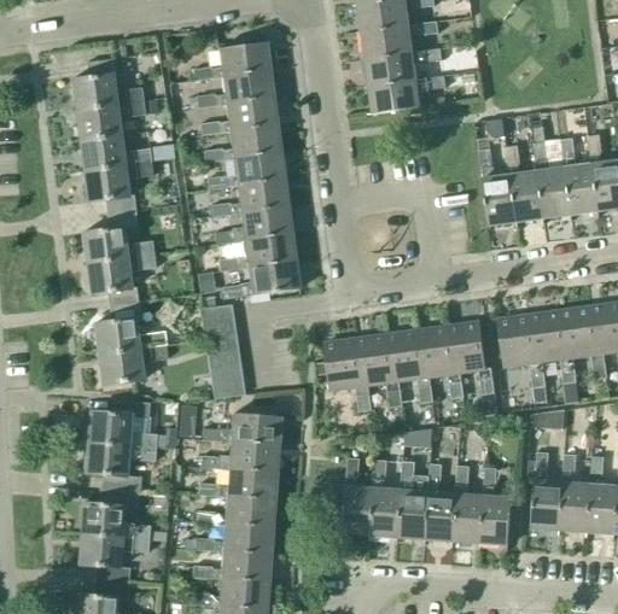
[(385,0),(357,4),(361,30),(408,24),(407,9),(404,0),(385,0)]
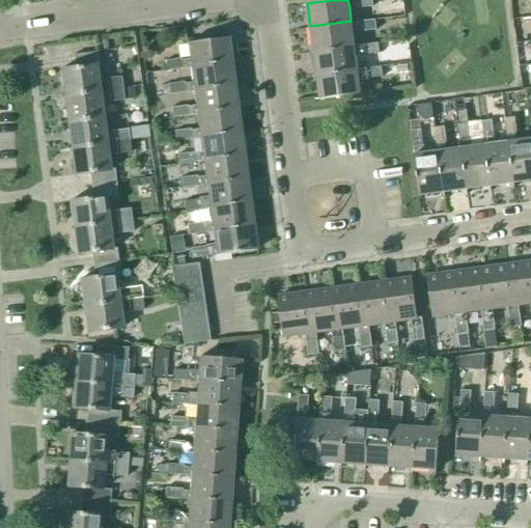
[(374,18),(359,20),(360,30),(376,27),(374,18)]
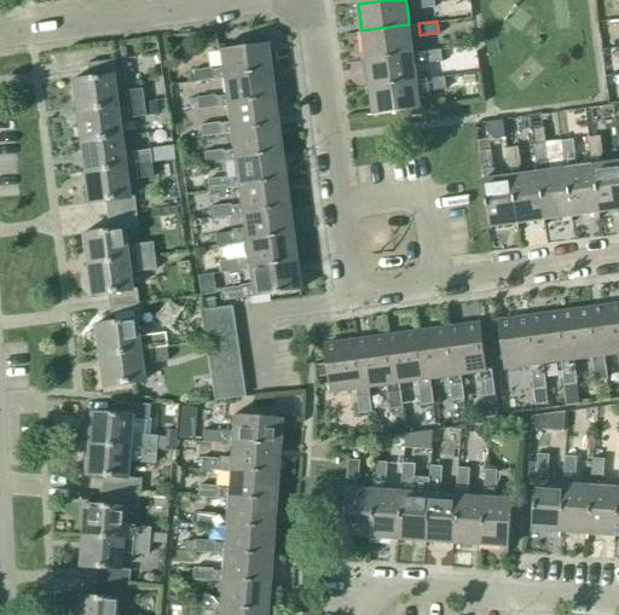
[(409,24),(362,30),(365,58),(414,52),(411,36),(409,24)]
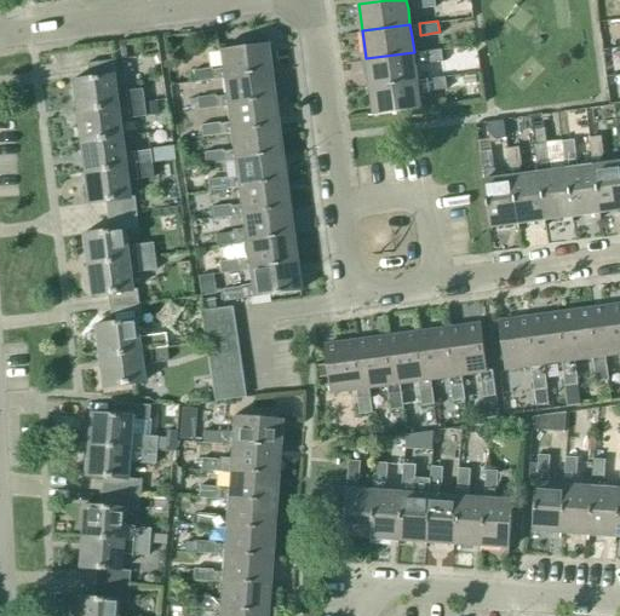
[(222,76),(269,69),(265,41),(217,49),(219,65),(191,69),(194,80),(222,76)]
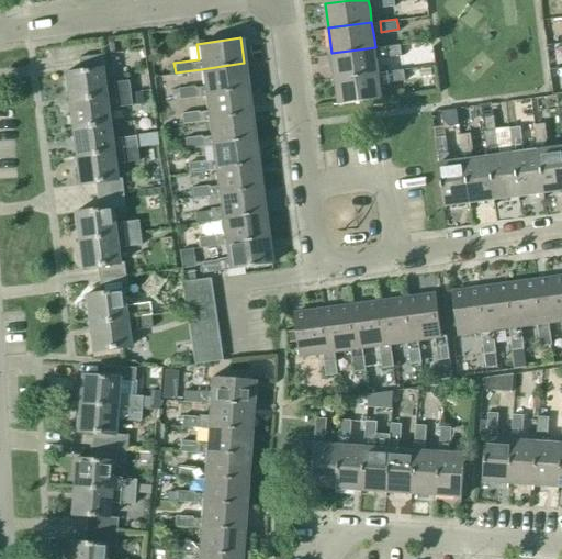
[(551,57),(561,55),(561,42),(549,44),(551,57)]
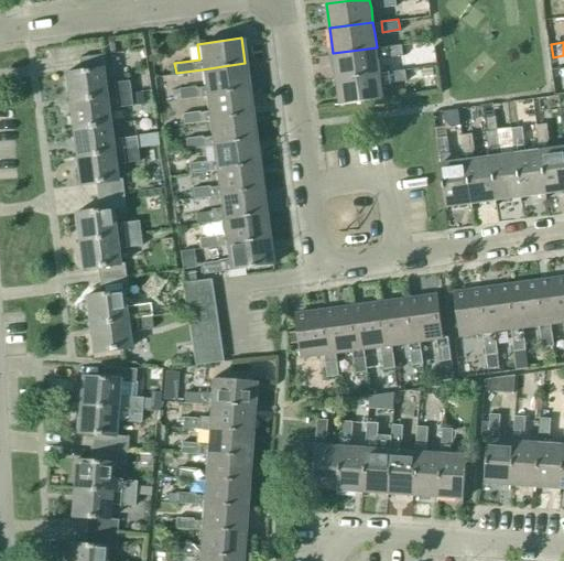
[(401,43),(384,46),(386,56),(403,54),(401,43)]
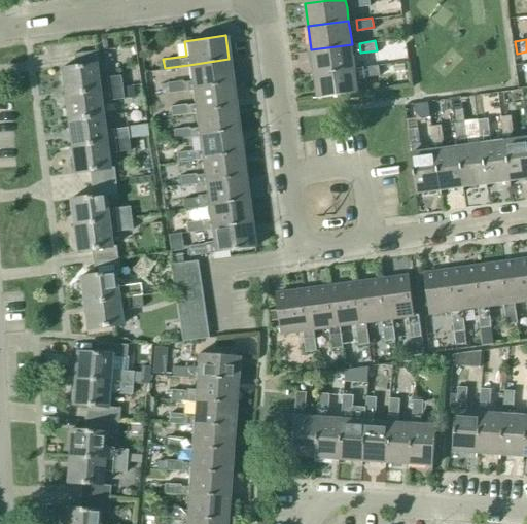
[(352,44),(311,49),(314,73),(355,67),(353,54),(352,44)]
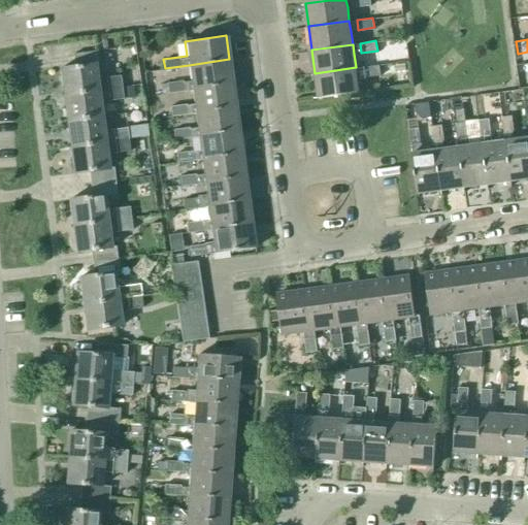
[(63,94),(121,86),(120,74),(97,77),(95,64),(99,63),(97,50),(73,53),(74,65),(60,67),(63,94)]
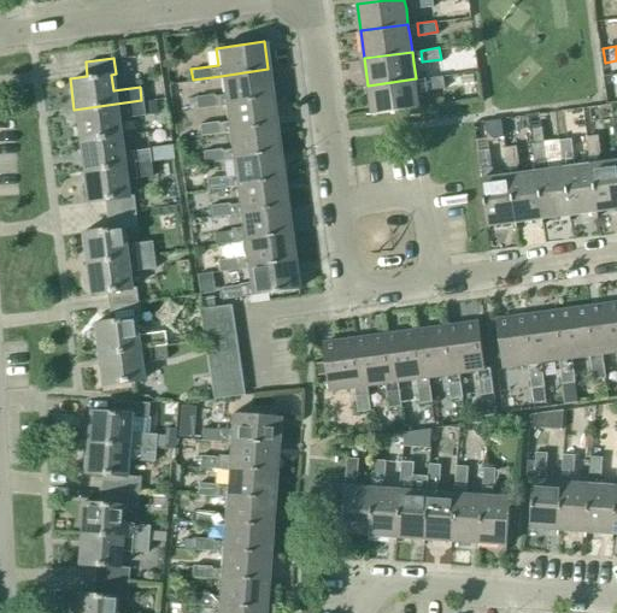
[(224,104),(271,96),(268,69),(221,76),(222,92),(194,95),(197,107),(224,104)]
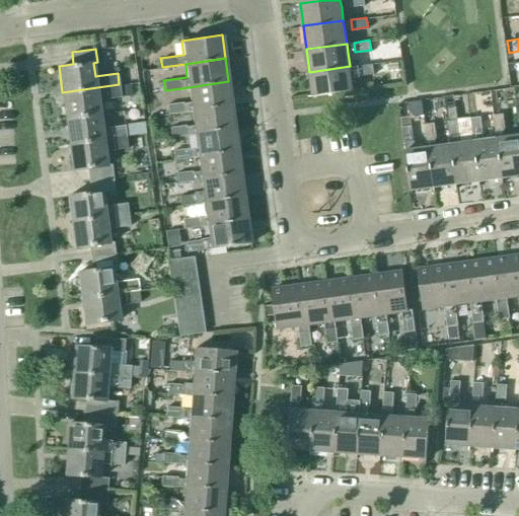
[(350,66),(309,72),(312,95),(353,90),(351,76),(374,73),(372,63),(350,66)]
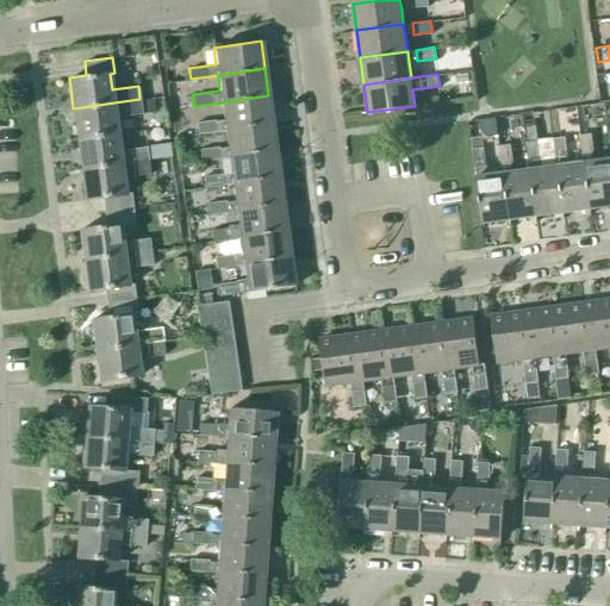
[(225,129),(272,123),(268,95),(222,102),(223,118),(195,122),(198,133),(225,129)]
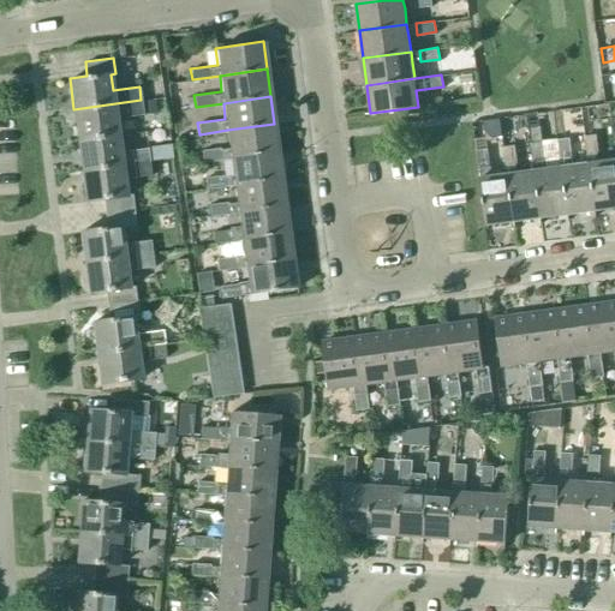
[(77,139),(118,133),(117,117),(143,113),(141,100),(73,109),(77,139)]
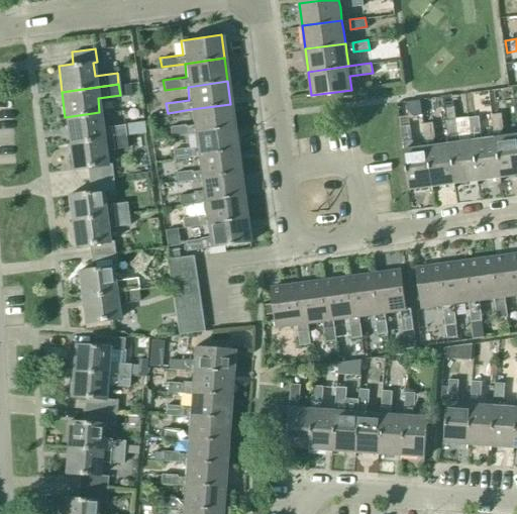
[(452,93),(442,94),(446,119),(449,142),(454,183),(478,180),(472,139),(458,141),(455,118),(452,93)]
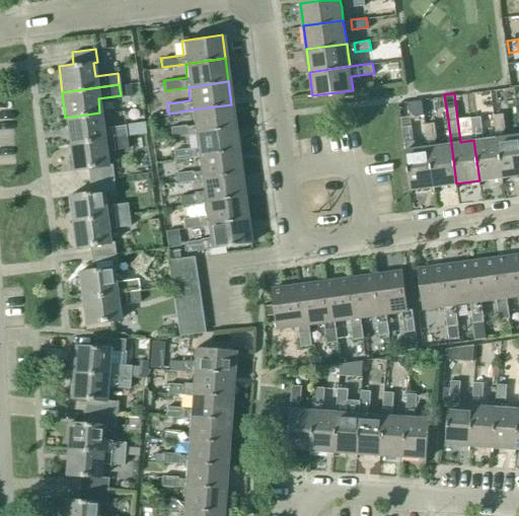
[(195,133),(234,127),(231,104),(192,109),(193,123),(170,127),(171,136),(195,133)]
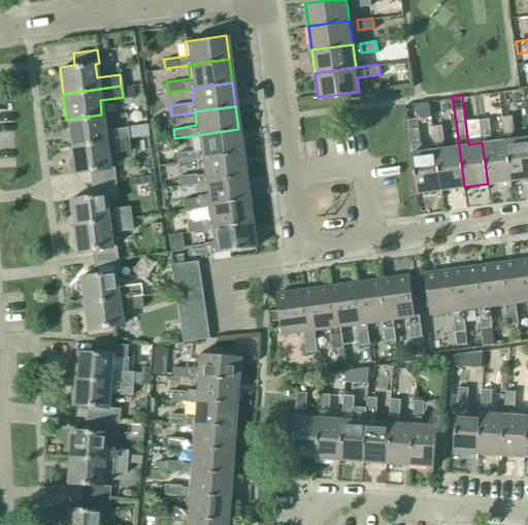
[(70,145),(128,138),(127,127),(103,129),(101,115),(66,120),(70,145)]
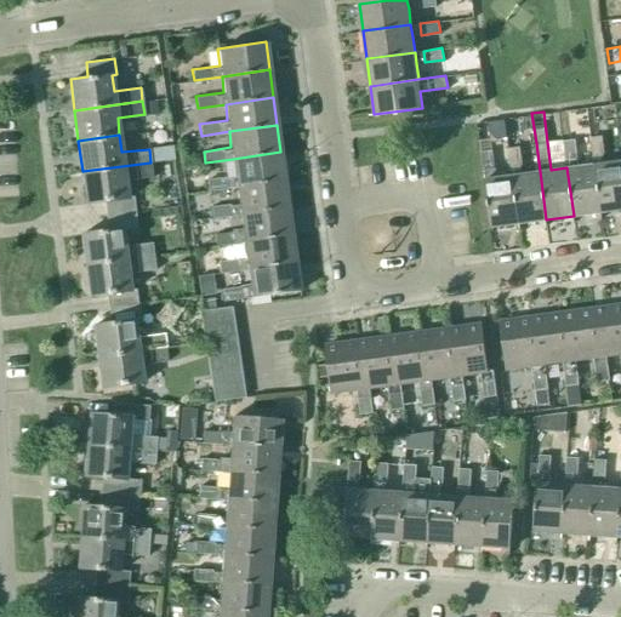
[(602,135),(591,136),(593,153),(604,152),(602,135)]
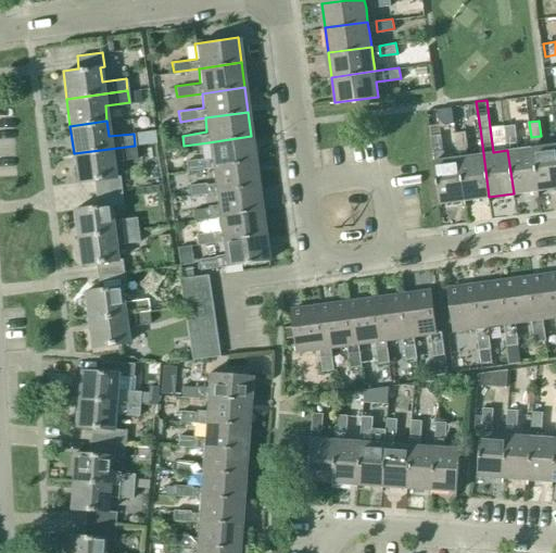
[(515,124),(504,125),(507,150),(514,193),(538,190),(532,147),(518,149),(515,124)]
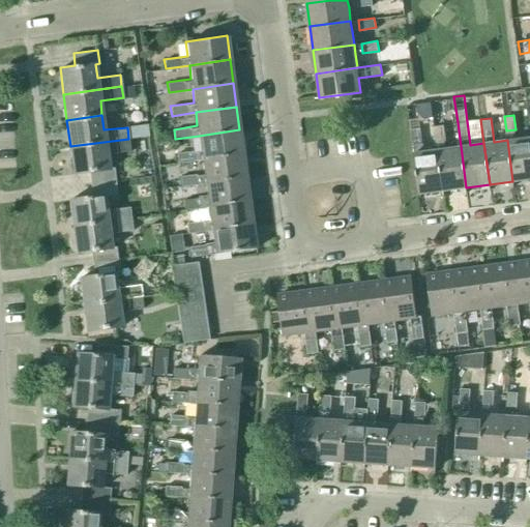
[(443,124),(434,125),(436,140),(445,139),(443,124)]
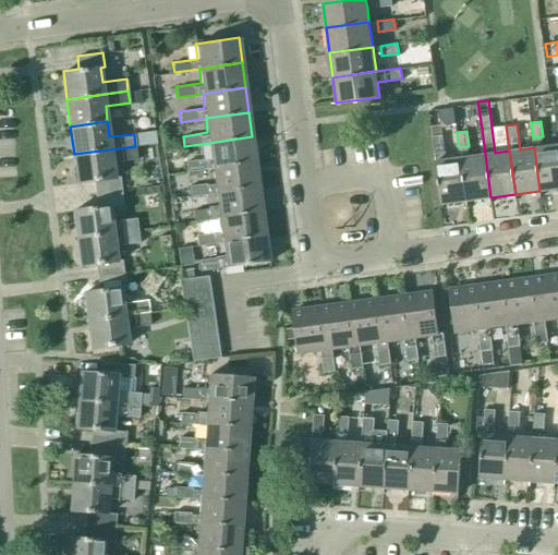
[(443,134),(432,135),(435,160),(440,204),(466,201),(460,157),(446,159),(443,134)]
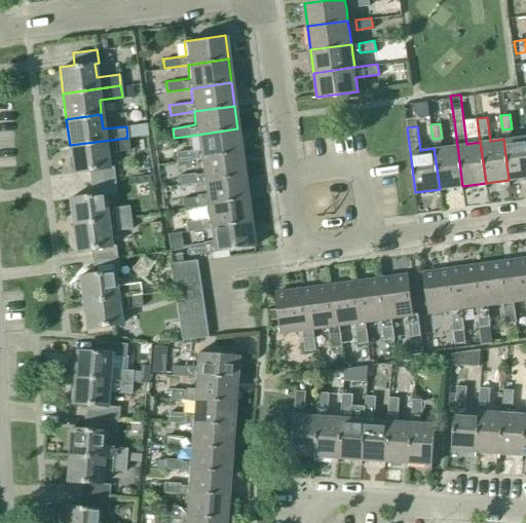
[(200,157),(240,152),(237,128),(197,135),(199,148),(176,151),(177,161),(200,158),(200,157)]
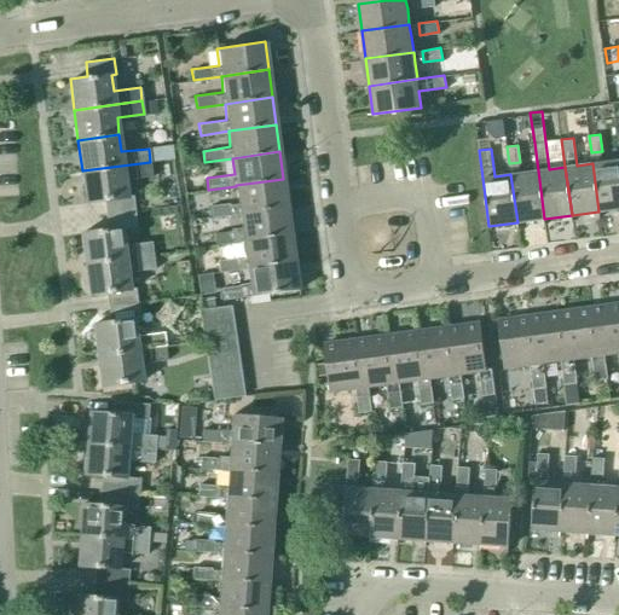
[(618,158),(593,163),(599,212),(618,208),(618,158)]
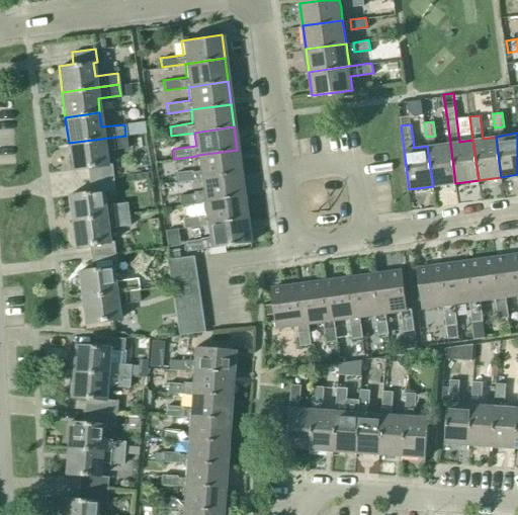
[(88,179),(112,176),(110,163),(106,163),(104,150),(127,147),(125,136),(69,143),(72,169),(87,167),(88,179)]
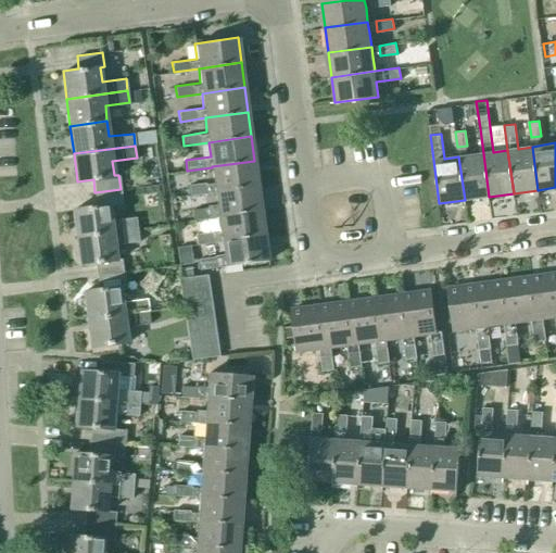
[(483,153),(458,156),(465,200),(489,197),(483,153)]
